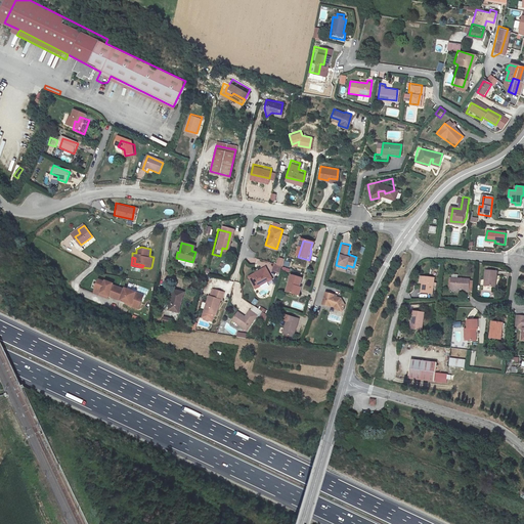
[(280,272),(285,259),(277,257),(273,271),(280,272)]
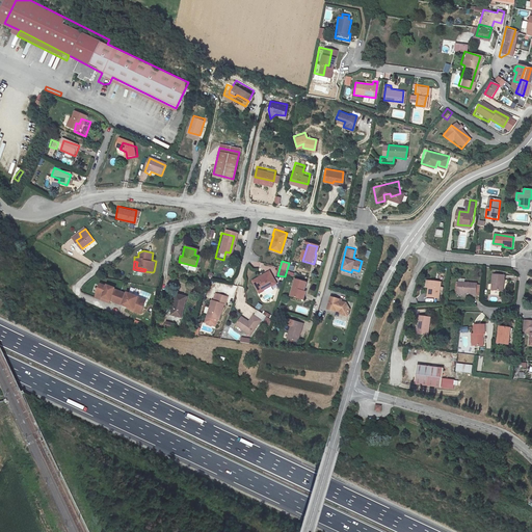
[(299,271),(311,272),(311,265),(300,264),(299,271)]
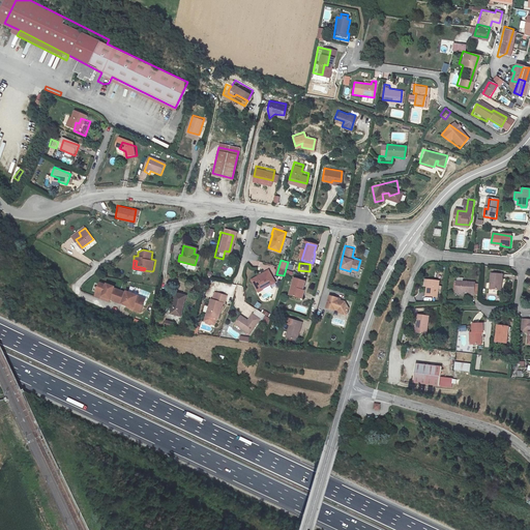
[(254,292),(261,289),(259,287),(266,284),(267,286),(273,284),(267,269),(248,277),(254,292)]
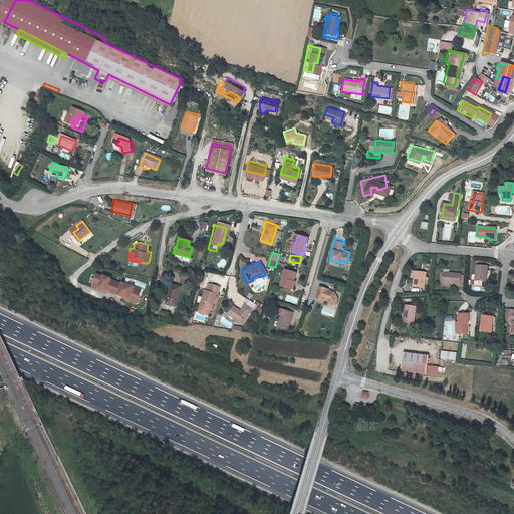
[(487,268),(476,268),(476,282),(486,283),(487,268)]
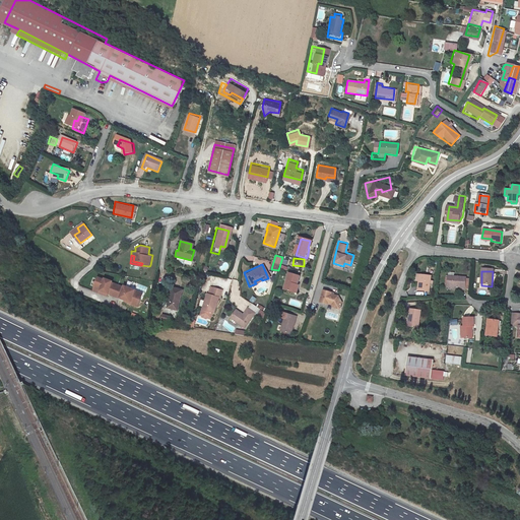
[(289,274),(285,289),(295,293),(296,285),(298,286),(301,277),(289,274)]
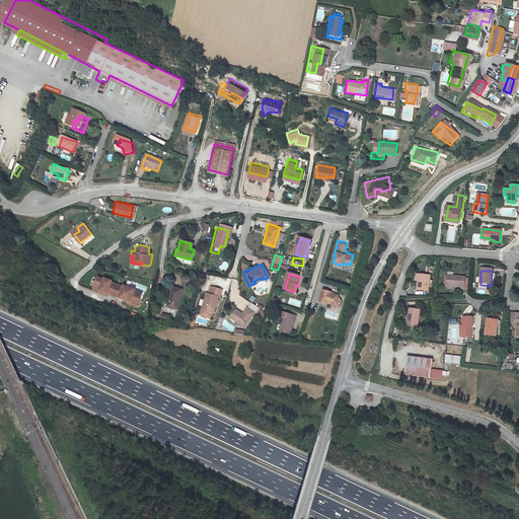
[(464,277),(447,275),(446,286),(459,287),(459,289),(463,289),(464,277)]
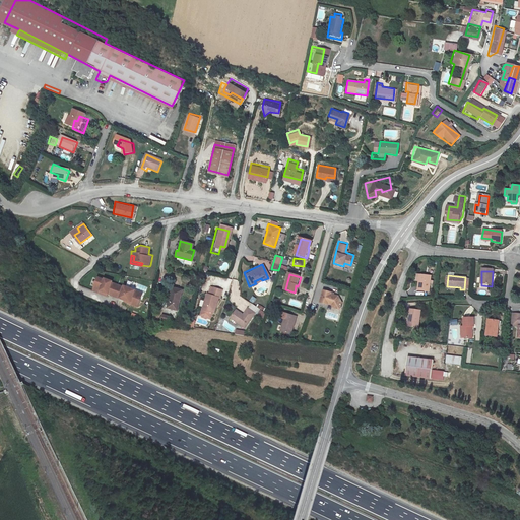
[(432,277),(420,276),(419,293),(431,293),(432,277)]
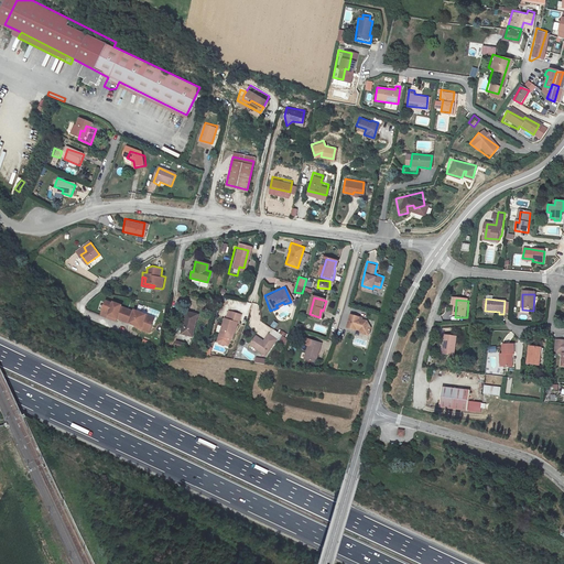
[(109,301),(105,313),(143,327),(143,328),(151,332),(154,323),(147,321),(149,314),(138,310),(137,313),(123,307),(125,305),(116,302),(116,304),(109,301)]
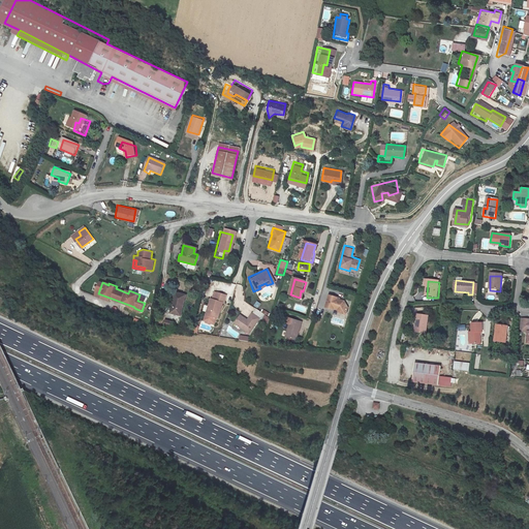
[(185,294),(174,291),(172,301),(174,302),(170,313),(180,315),(185,294)]
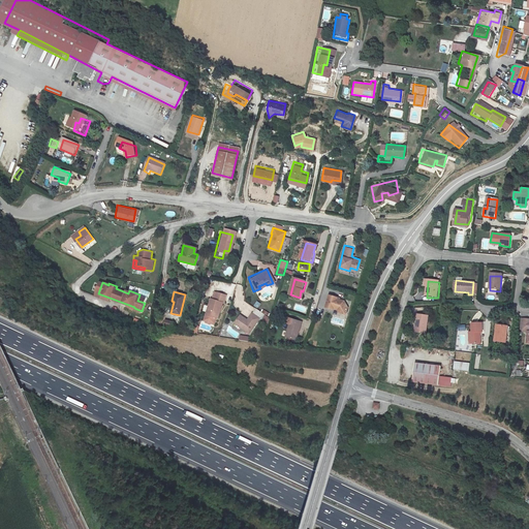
[(203,312),(214,315),(216,309),(218,310),(221,301),(222,301),(224,293),(216,291),(214,298),(208,297),(203,312)]
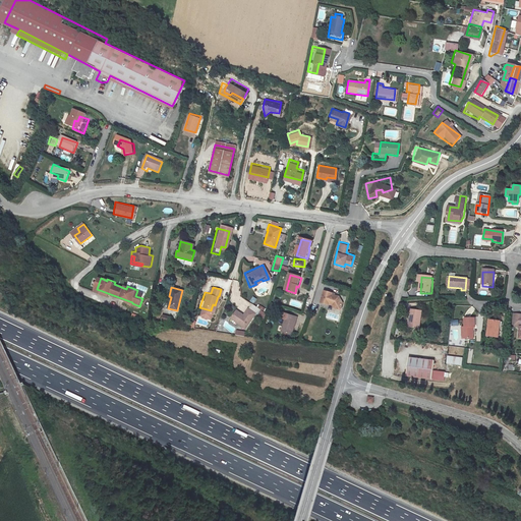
[(145,292),(137,290),(135,296),(142,298),(145,292)]
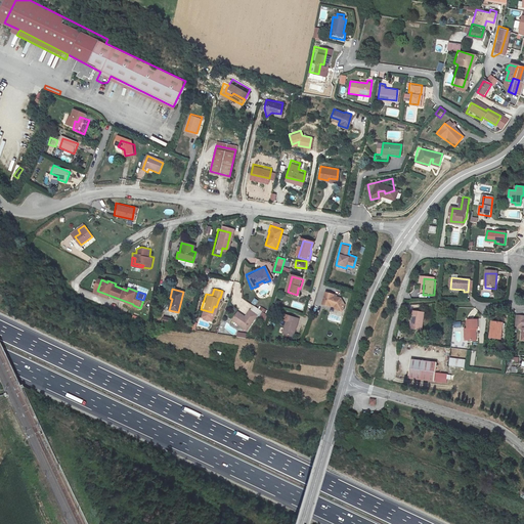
[(337,298),(329,296),(325,307),(334,309),(334,308),(337,310),(338,312),(345,314),(347,307),(344,301),(339,300),(336,299),(337,298)]
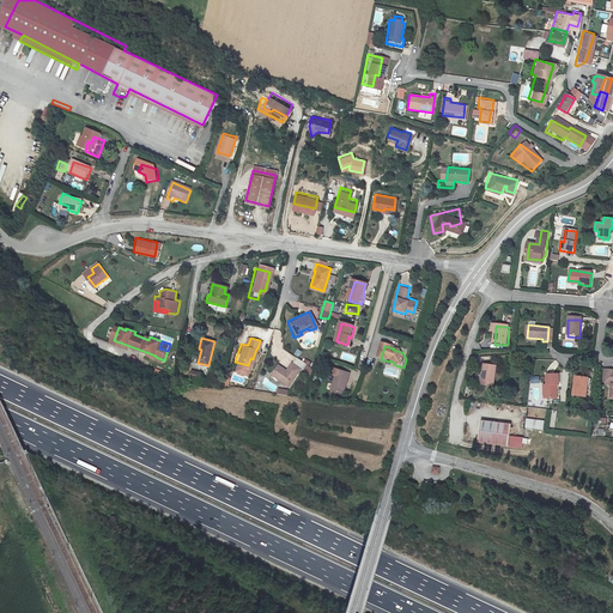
[(292,364),(287,371),(285,375),(277,370),(272,377),(287,388),(298,369),(292,364)]
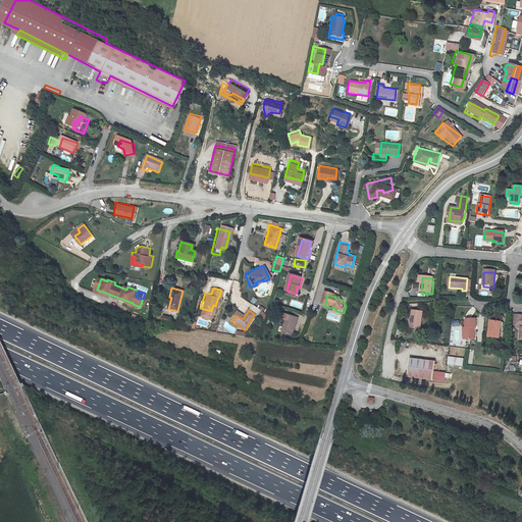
[(423,314),(413,313),(411,330),(422,330),(423,314)]
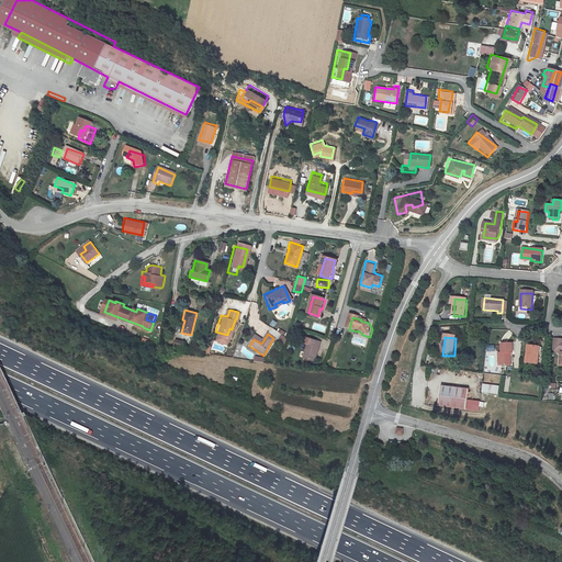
[(311,339),(306,357),(317,360),(322,348),(319,347),(321,341),(311,339)]
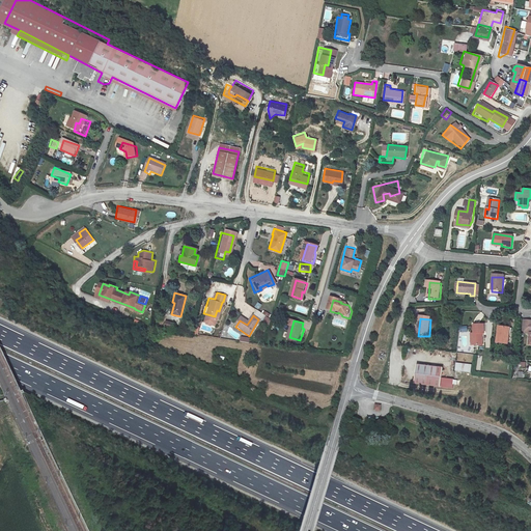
[(472,335),(470,335),(469,346),(481,347),(482,336),(485,336),(486,328),(473,327),(472,335)]
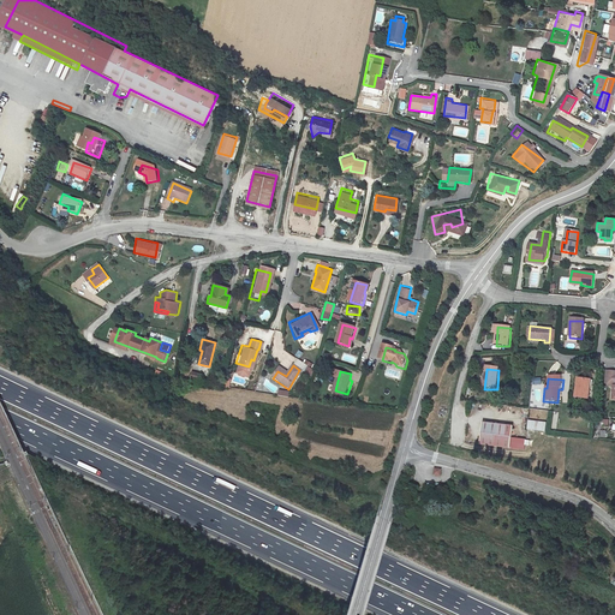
[(592,380),(578,380),(577,398),(591,399),(592,380)]
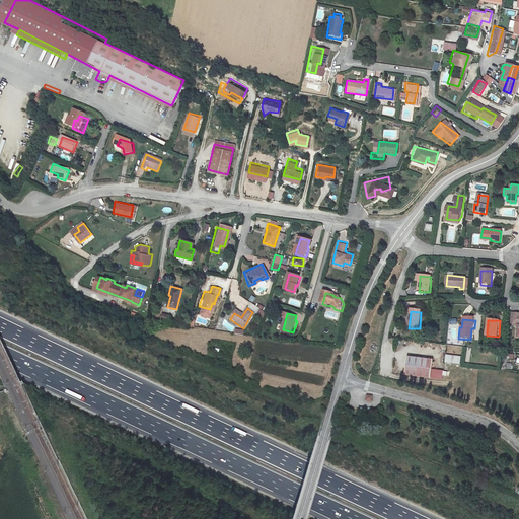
[(445,355),(444,363),(460,364),(460,356),(445,355)]
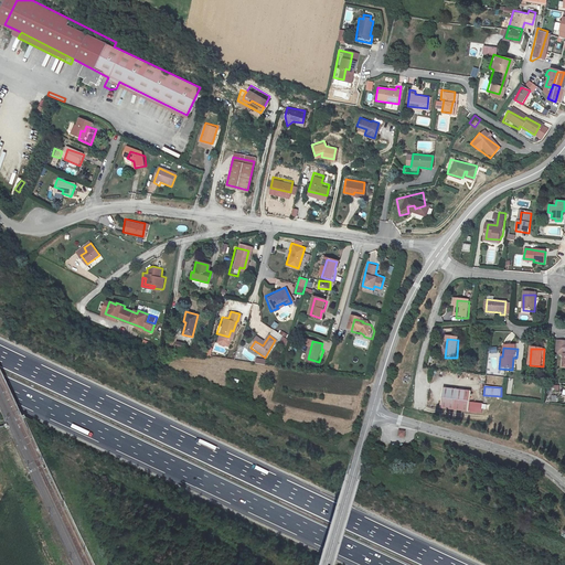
[(472,391),(443,387),(441,408),(470,412),(472,391)]
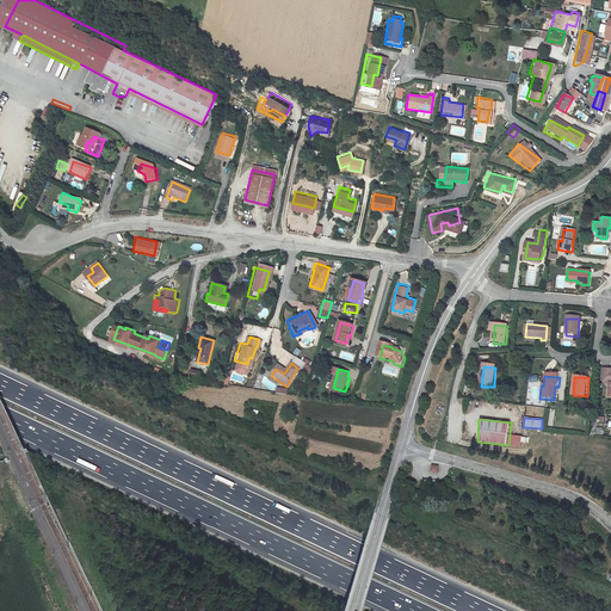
All buildings are outlined.
